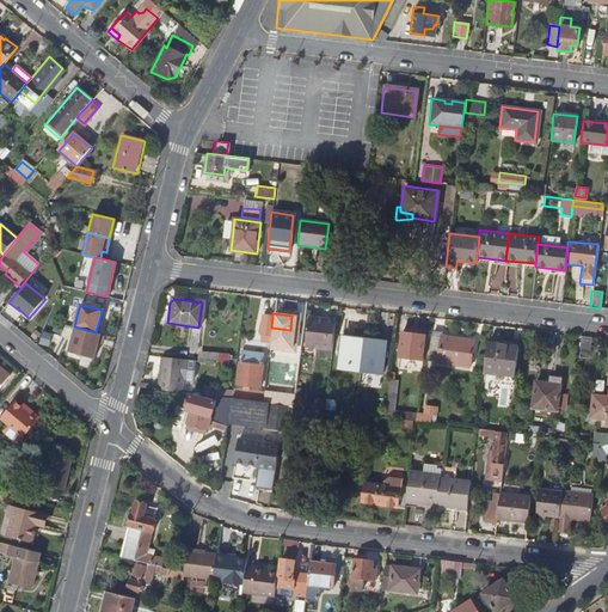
[(270,335),(271,328),(272,317),(260,316),(258,334),(259,334),(270,335)]
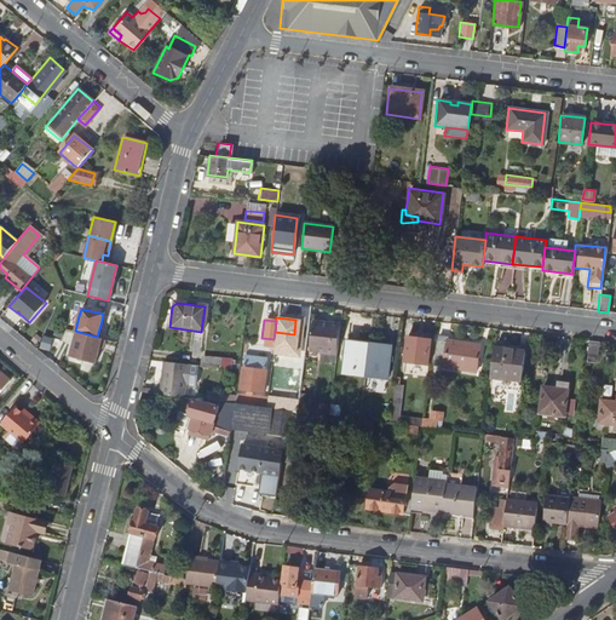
[(306,350),(334,354),(338,325),(310,322),(306,350)]
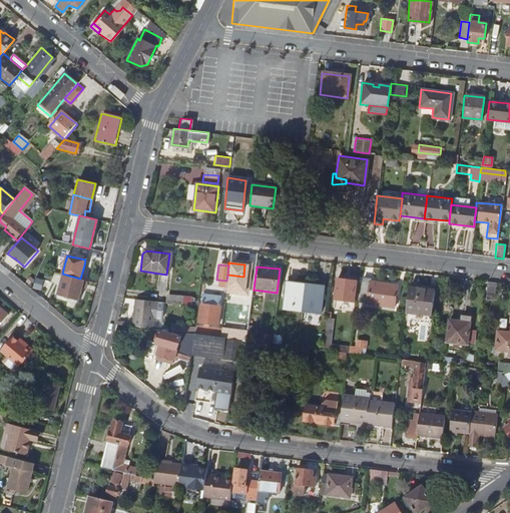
[(80,279),(62,274),(57,295),(77,300),(83,280),(80,279)]
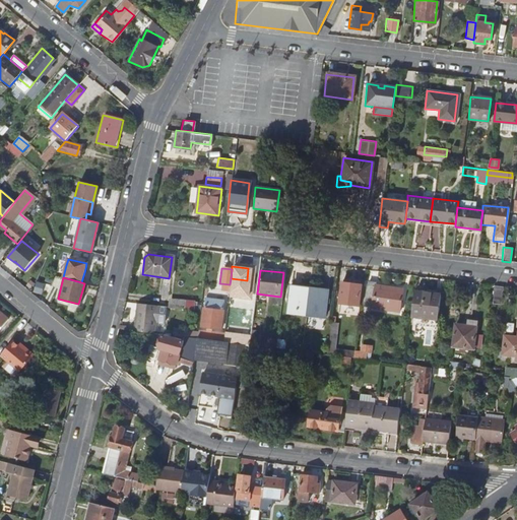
[(361,284),(340,281),(338,294),(337,294),(336,304),(356,306),(358,296),(360,297),(361,284)]
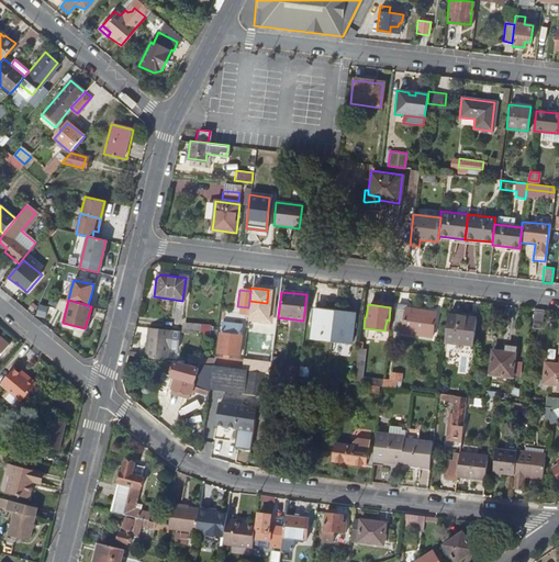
[(540,329),(543,310),(533,308),(530,327),(540,329)]
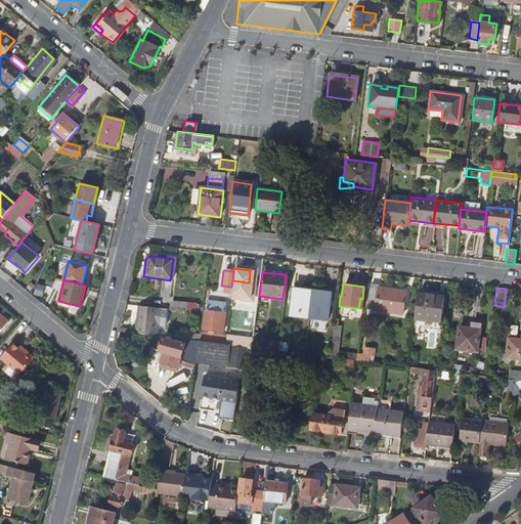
[(289,315),(307,317),(310,291),(292,289),(291,298),(288,297),(288,301),(291,301),(289,315)]
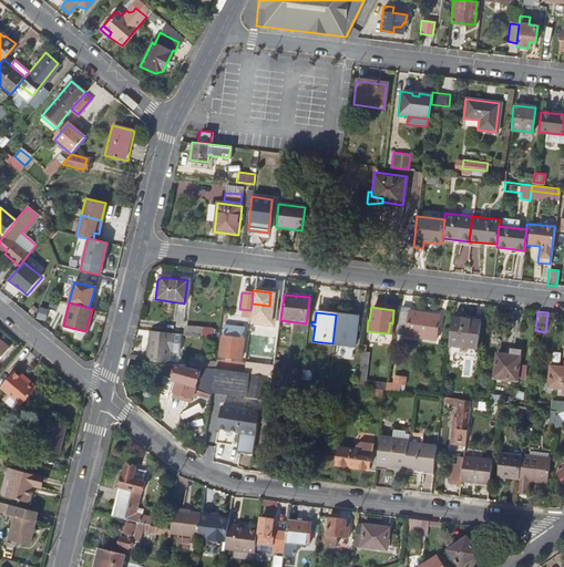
[(407,316),(399,315),(396,336),(432,341),(436,317),(407,313),(407,316)]
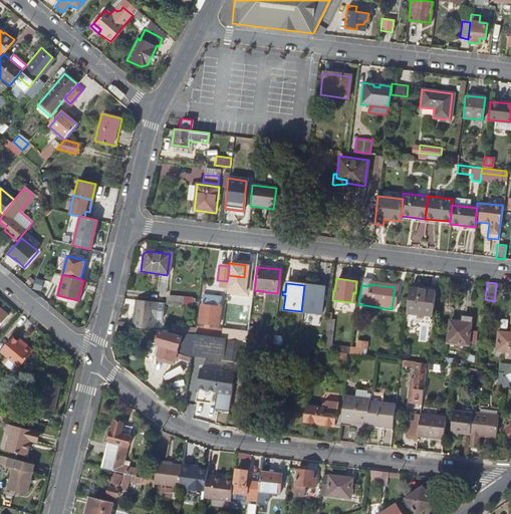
[(323,288),(304,285),(301,311),(299,324),(318,326),(321,300),(324,300),(324,297),(322,296),(323,288)]
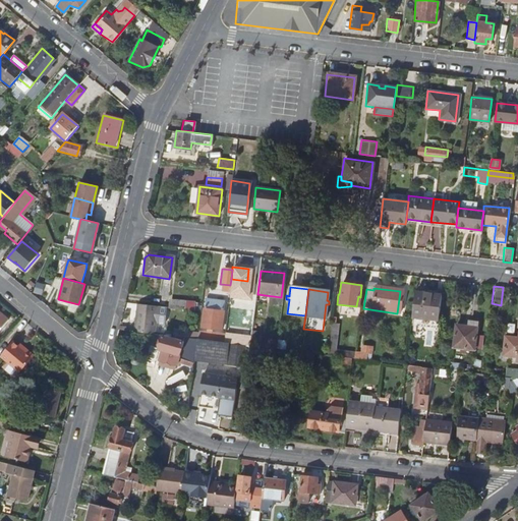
[(440,295),(414,291),(410,317),(437,321),(440,295)]
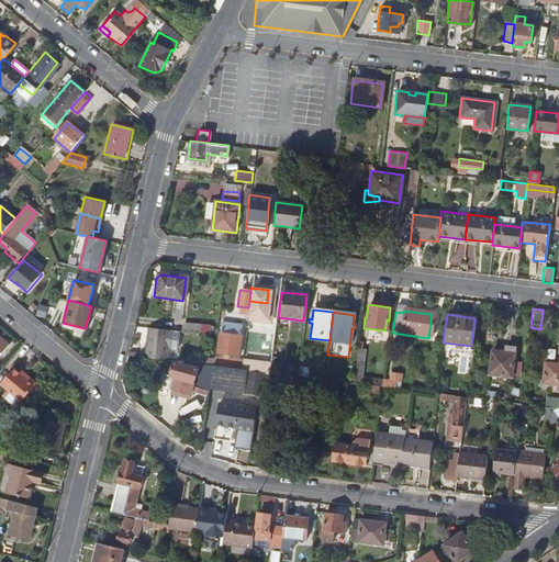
[(182,319),(181,330),(196,333),(198,322),(182,319)]
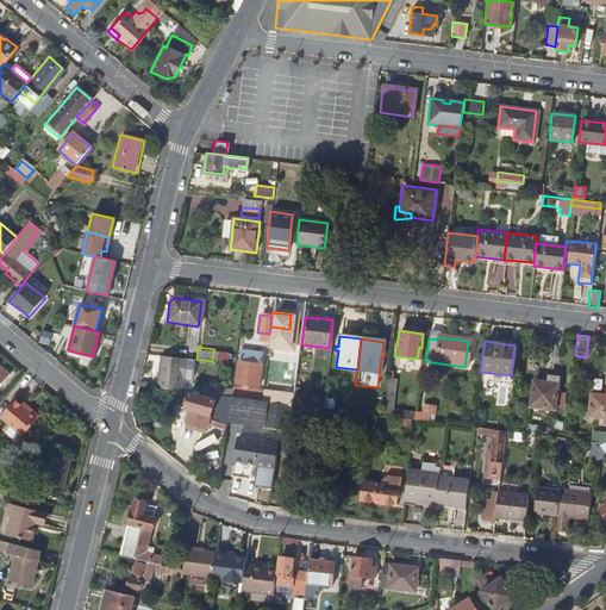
[(236,352),(214,349),(212,361),(235,363),(236,352)]
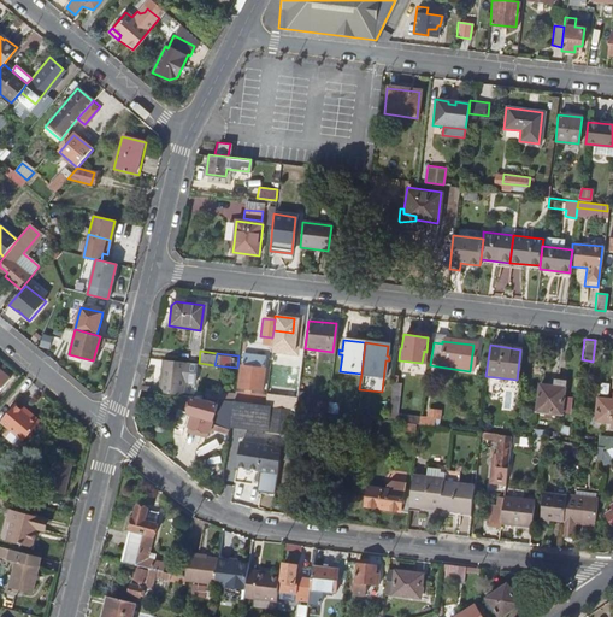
[(260,391),(264,358),(242,354),(239,388),(260,391)]
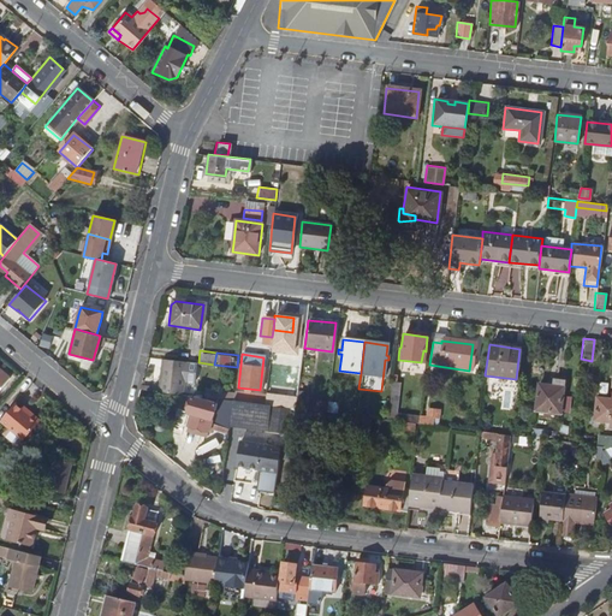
[(182,395),(185,361),(161,357),(158,392),(182,395)]
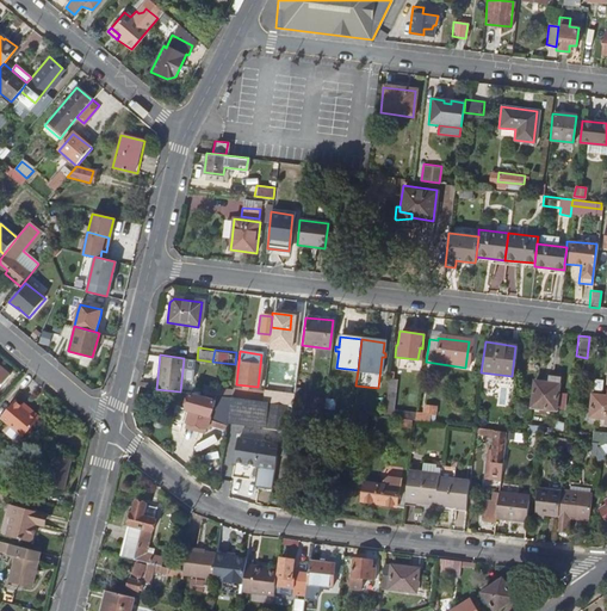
[(558,384),(532,381),(530,407),(555,411),(558,384)]
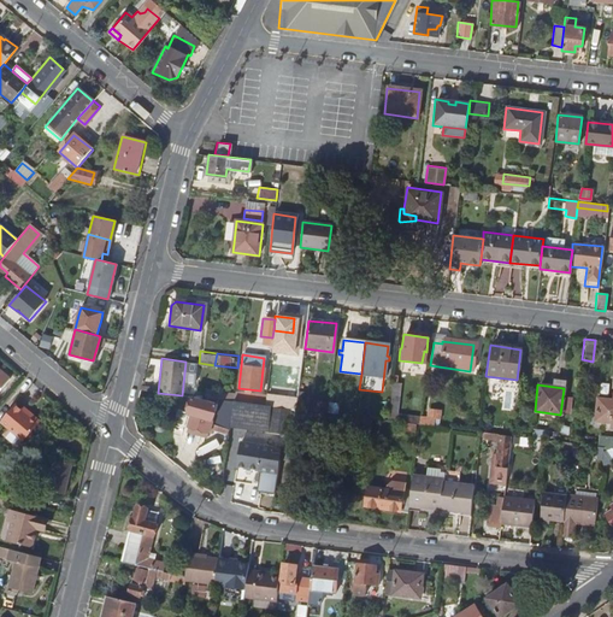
[(305,392),(296,391),(294,410),(304,410),(305,392)]
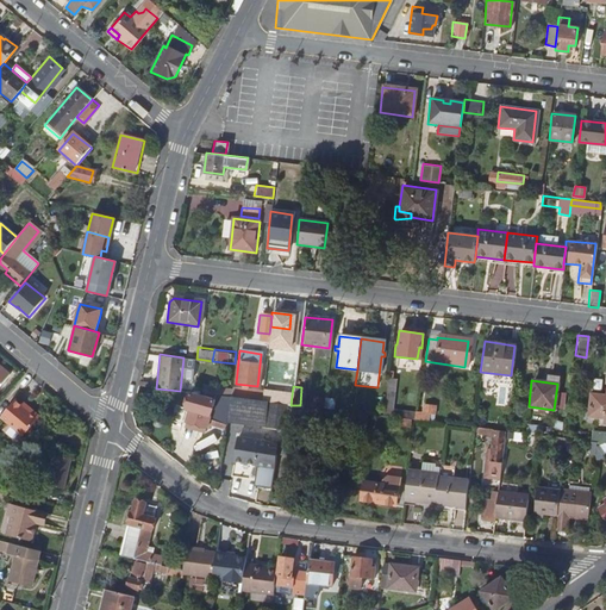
[(232,388),(231,397),(261,400),(262,392),(232,388)]
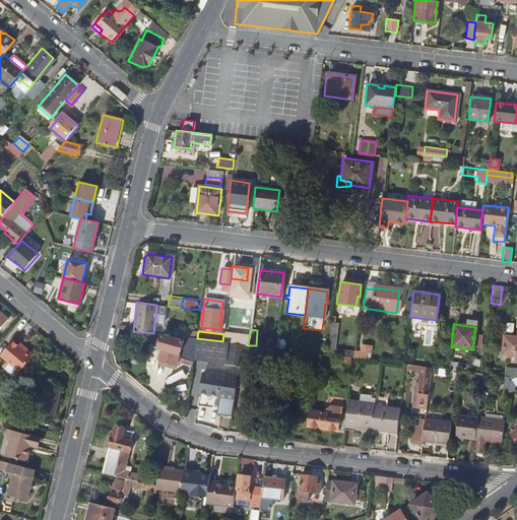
[(150,358),(162,361),(168,363),(174,339),(158,334),(153,333),(150,345),(153,346),(150,358)]
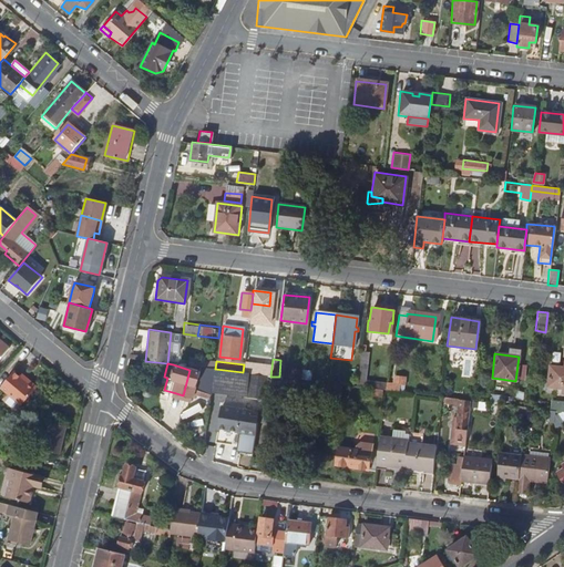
[(253,364),(252,372),(263,374),(264,367),(253,364)]
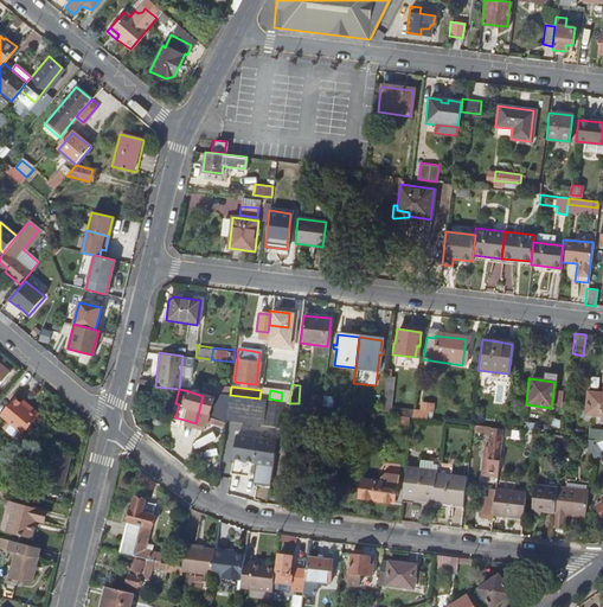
[(602,415),(602,393),(601,393),(587,391),(584,414),(602,415)]
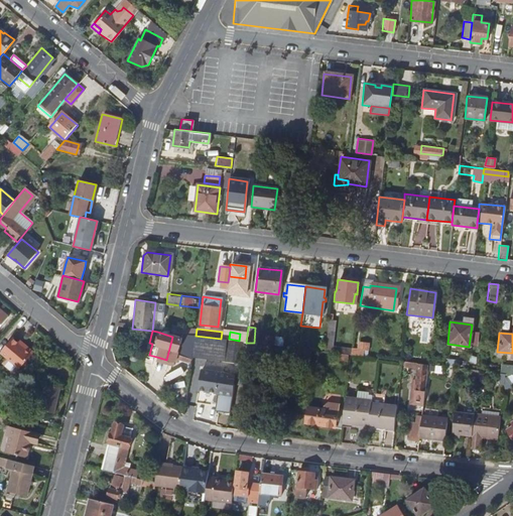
[(221,339),(196,336),(194,336),(190,357),(223,361),(225,341),(225,340),(221,339)]
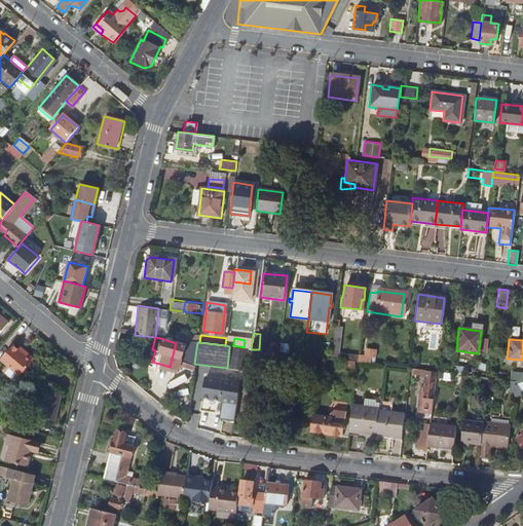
[(34,358),(23,348),(20,351),(16,349),(11,345),(0,359),(6,365),(20,375),(34,358)]
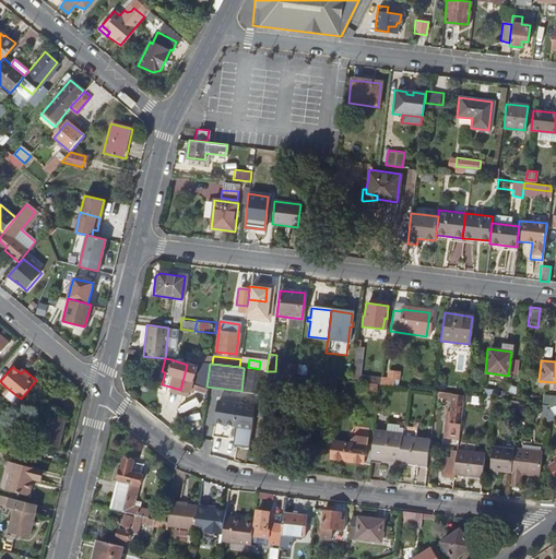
[(244,369),(241,391),(264,394),(267,372),(244,369)]
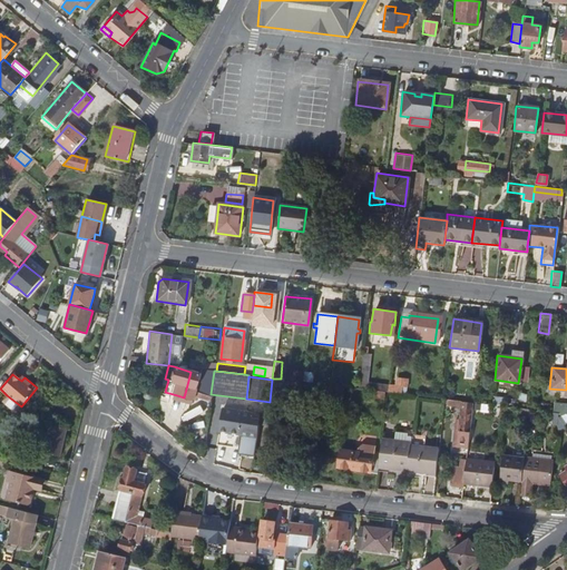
[(16,413),(21,406),(7,395),(2,401),(16,413)]
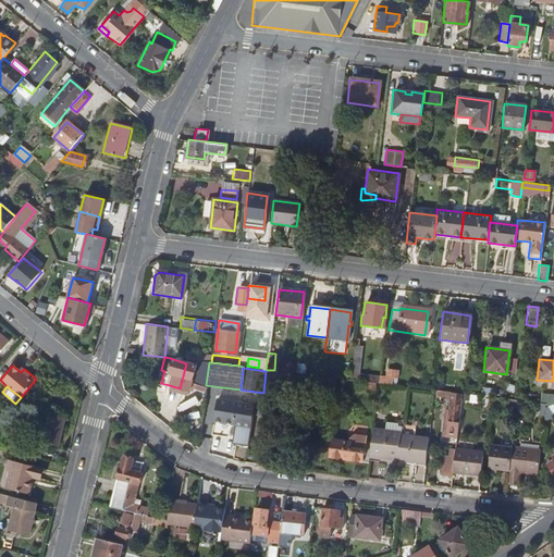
[(445,432),(456,434),(460,394),(451,393),(450,404),(433,401),(431,418),(447,421),(445,432)]
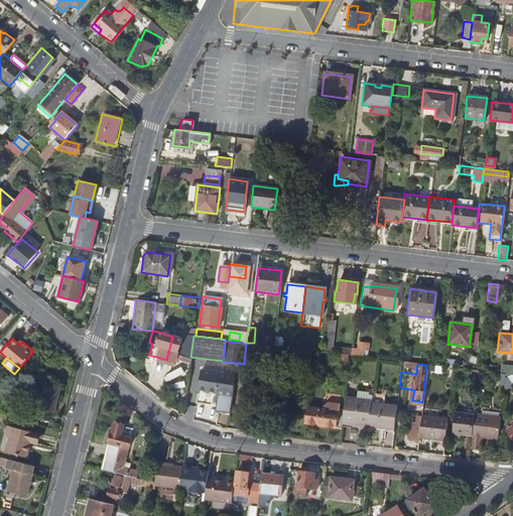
[(23,372),(19,368),(14,374),(5,384),(10,388),(23,372)]
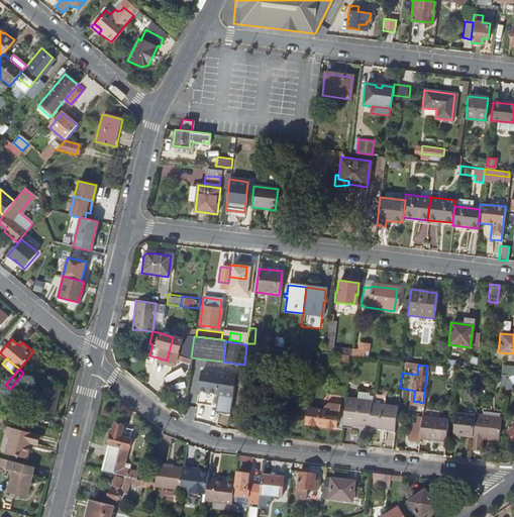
[(232,385),(224,384),(225,374),(198,371),(195,391),(217,394),(215,411),(229,413),(232,385)]
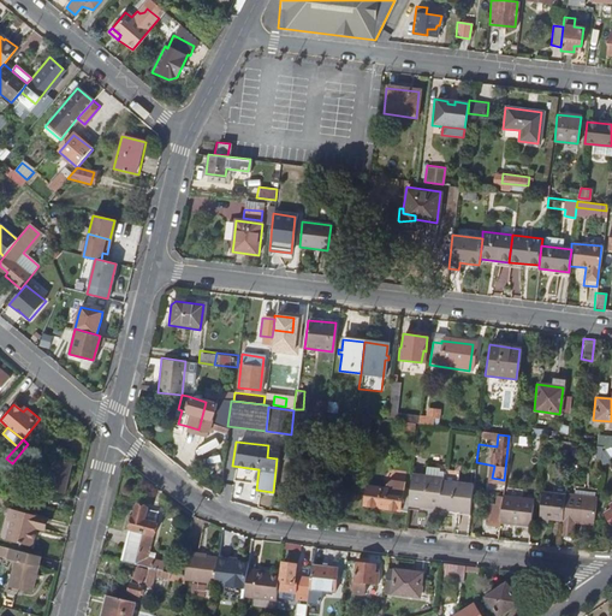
[(70,466),(53,462),(51,472),(55,473),(51,493),(63,497),(70,466)]
